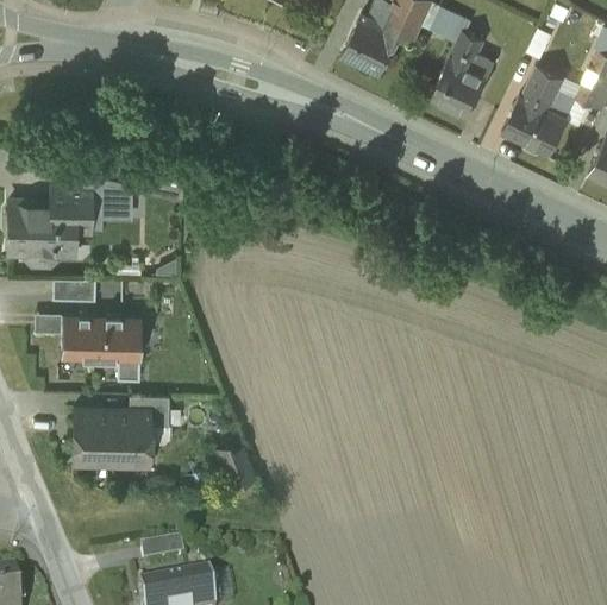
[(395,0),(394,5),(382,0),(381,0),(371,20),(400,33),(399,36),(412,42),(421,24),(431,4),(432,2),(426,0),(395,0)]
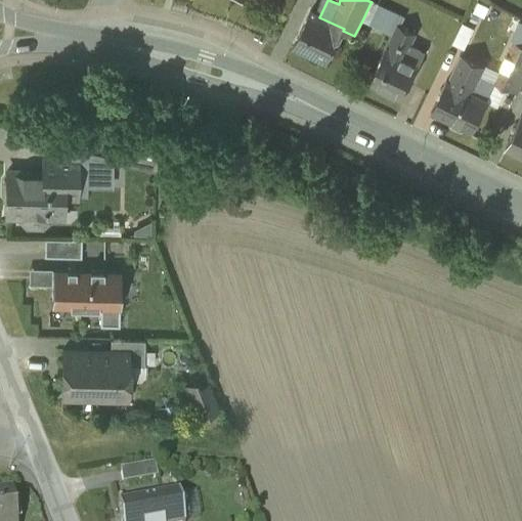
[(380,7),(371,3),(362,20),(371,26),(380,7)]
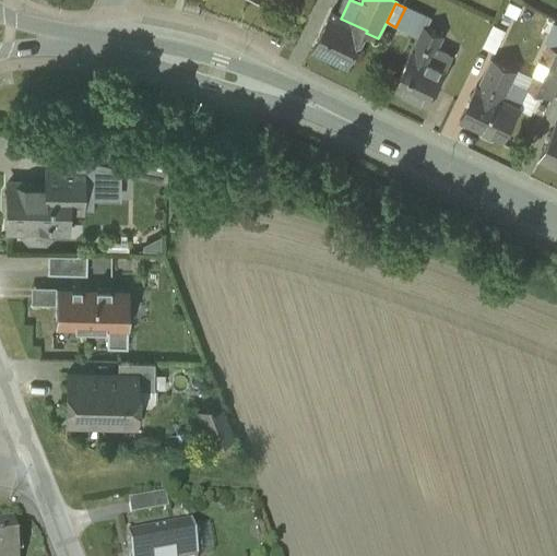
[(422,15),(405,8),(395,27),(411,35),(422,15)]
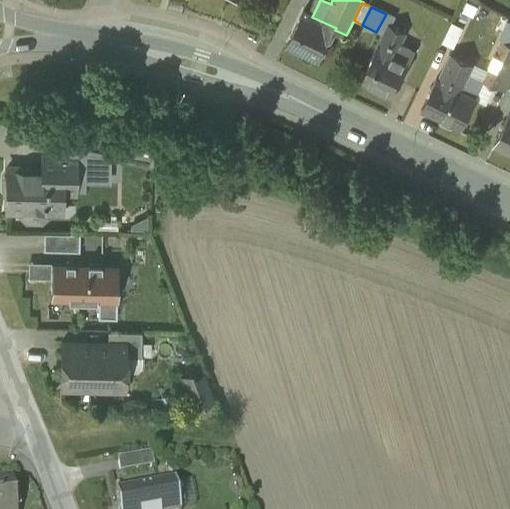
[(312,17),(305,14),(289,47),(320,62),(335,30),(336,28),(312,17)]
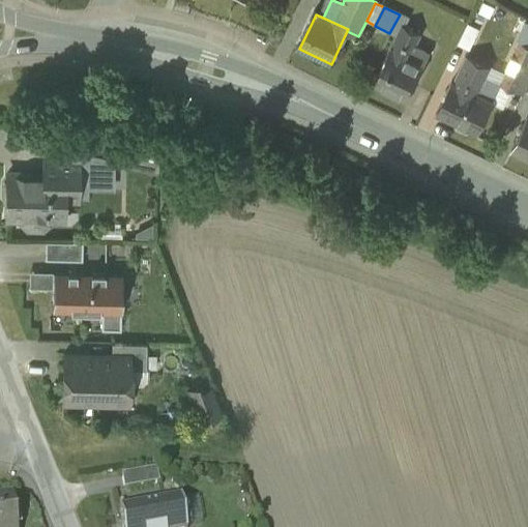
[(405,28),(393,51),(392,51),(376,86),(408,101),(431,56),(415,49),(421,36),(405,28)]
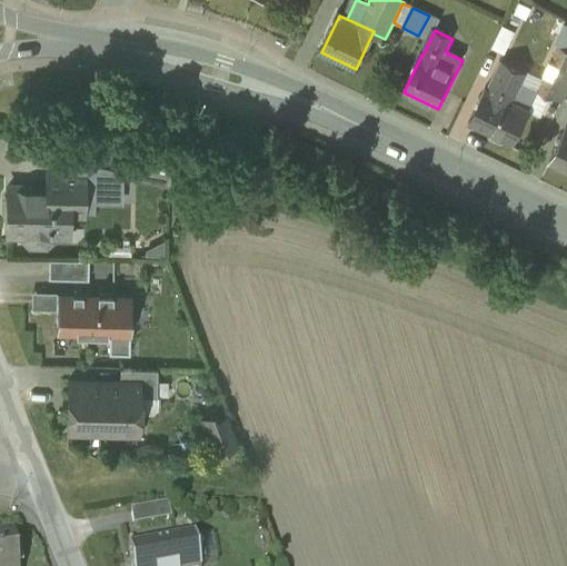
[(566,50),(560,47),(539,92),(539,93),(563,105),(566,97),(566,50)]
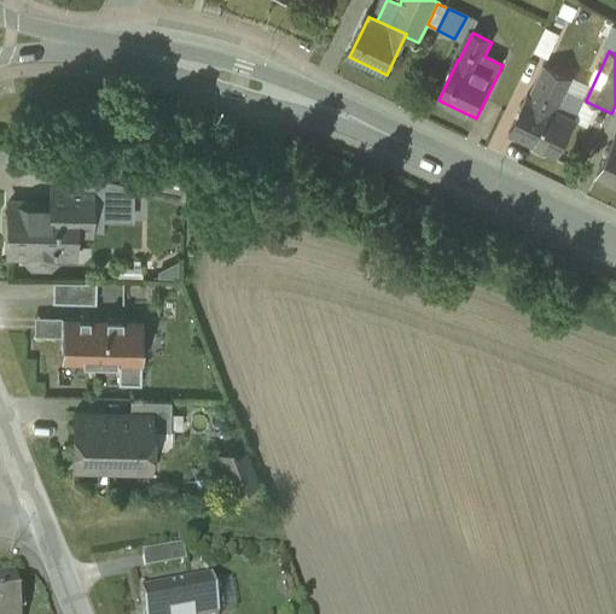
[(546,68),(532,98),(529,97),(511,135),(559,158),(577,121),(576,121),(559,112),(569,93),(574,81),(546,68)]
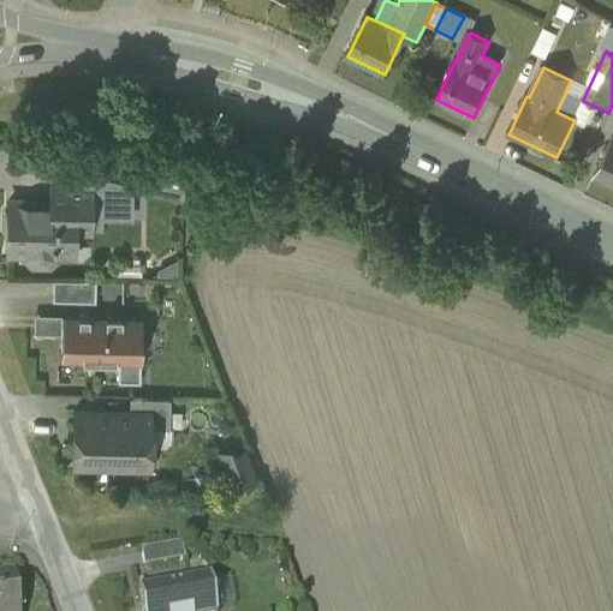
[(583,100),(566,93),(557,112),(573,120),(583,101),(583,100)]
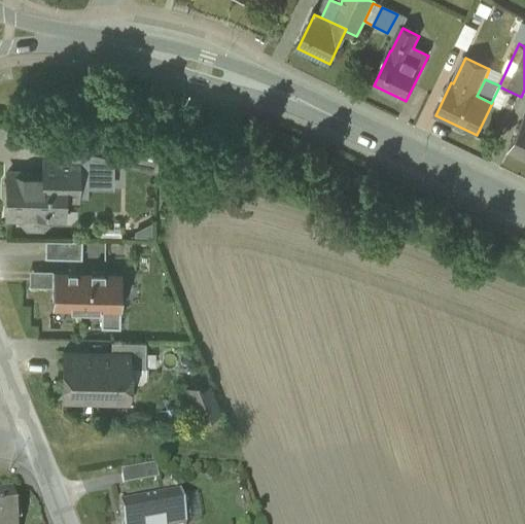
[(524,123),(511,151),(524,158),(524,123)]
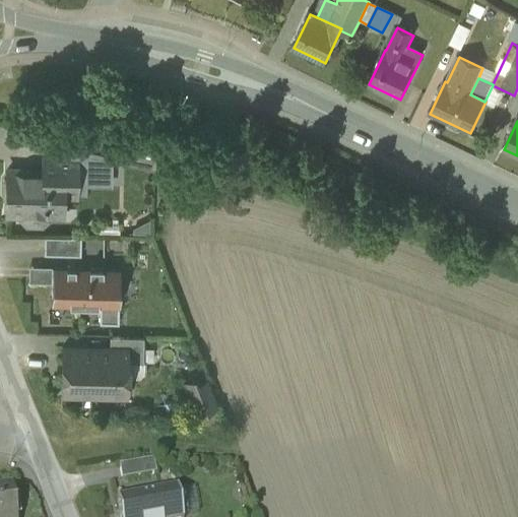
[(63,130),(52,128),(49,139),(61,142),(63,130)]
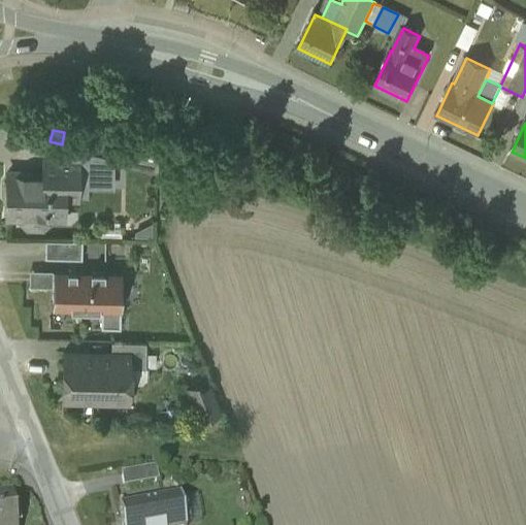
[(44,175),(8,175),(8,182),(5,185),(5,203),(8,206),(7,219),(24,219),(24,223),(29,228),(42,228),(48,223),(48,214),(65,214),(65,187),(112,188),(112,155),(65,144),(62,160),(45,159),(44,175)]
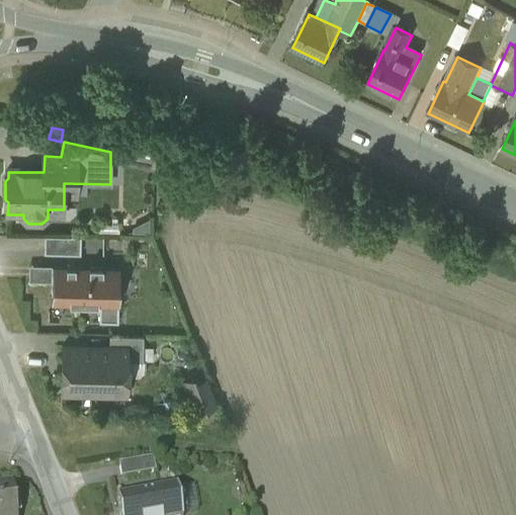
[(122,143),(118,159),(137,162),(140,147),(122,143)]
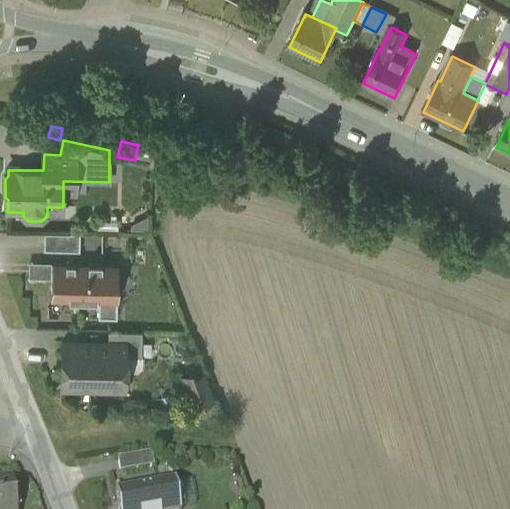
[(81,236),(45,235),(45,253),(81,254),(81,236)]
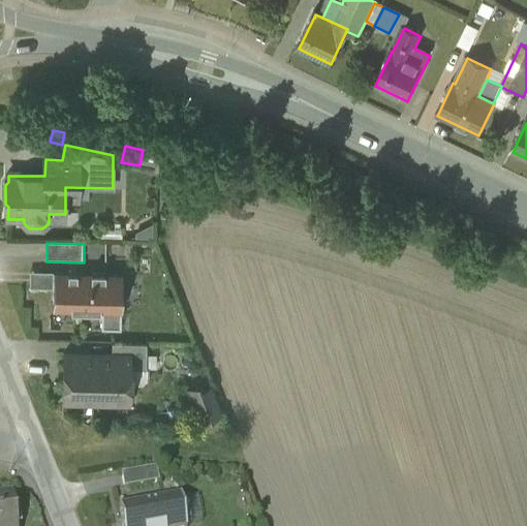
[(90,312),(92,275),(55,274),(54,311),(90,312)]
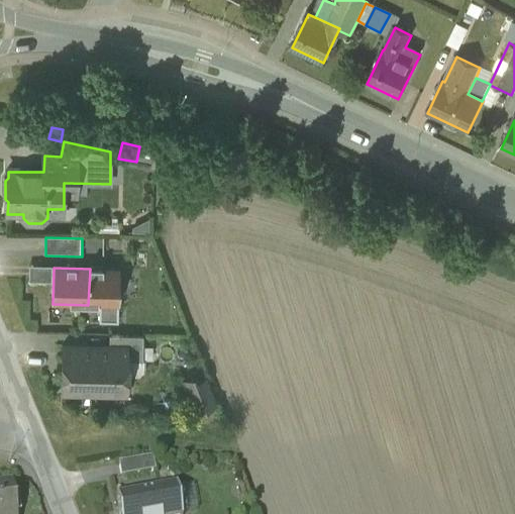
[(90,269),(88,305),(100,305),(100,323),(119,324),(119,302),(120,269),(90,269)]
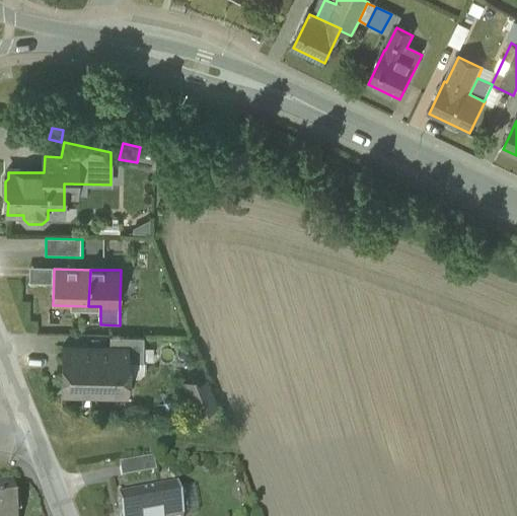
[(145,339),(111,339),(111,351),(129,351),(129,364),(144,364),(145,339)]
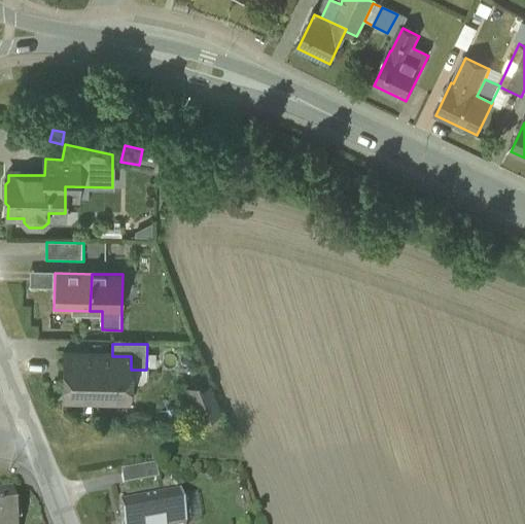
[(112,356),(100,355),(95,360),(91,355),(65,355),(64,394),(94,394),(94,402),(130,403),(131,370),(131,356),(112,356)]
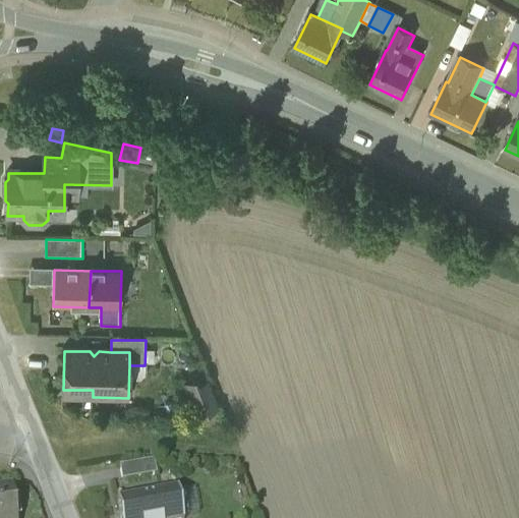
[(210,384),(198,388),(196,383),(185,387),(196,417),(219,408),(210,384)]
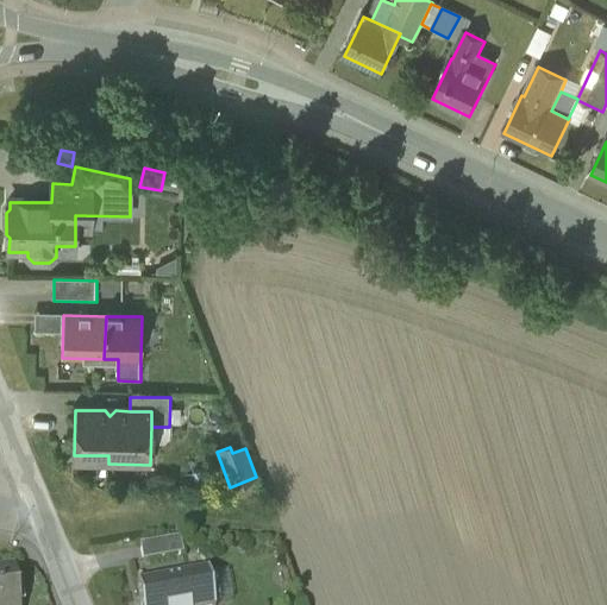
[(181,543),(141,550),(144,567),(185,560),(181,543)]
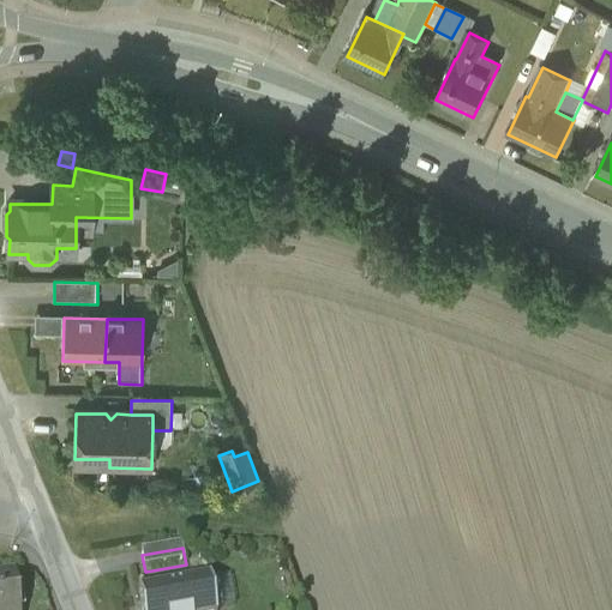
[(19,609),(16,580),(0,581),(0,609),(19,609)]
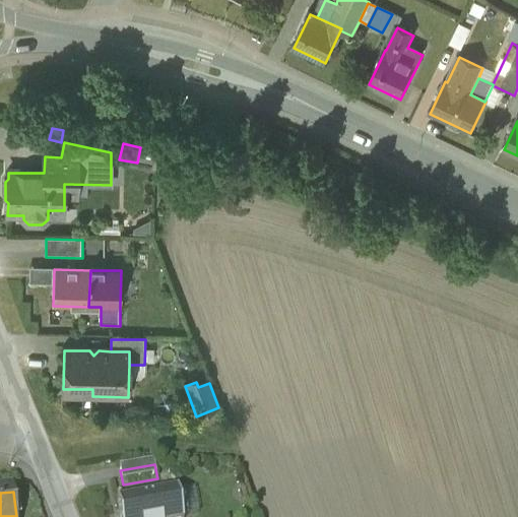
[(183,516),(179,492),(118,503),(120,516),(183,516)]
